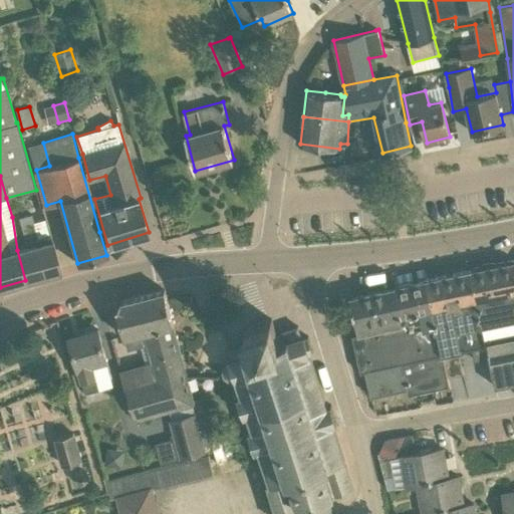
[(31,214),(18,217),(27,247),(17,250),(25,280),(25,281),(60,271),(48,234),(37,237),(31,214)]
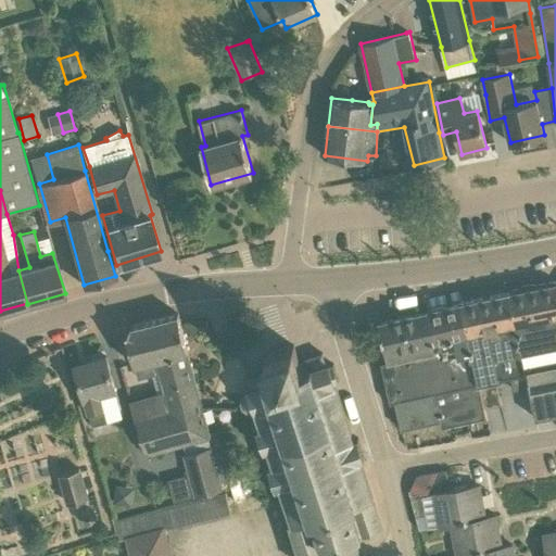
[(555,281),(509,292),(527,374),(530,388),(535,418),(555,413),(555,281)]
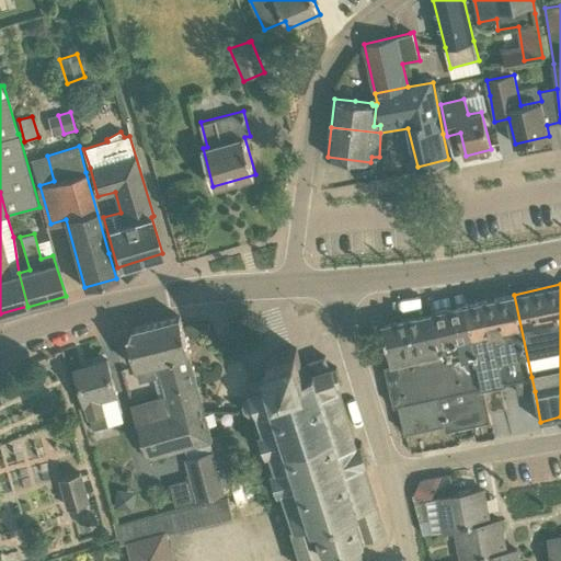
[(514,295),(473,304),(466,305),(474,346),(481,377),(483,377),(490,411),(506,407),(500,382),(516,379),(518,395),(535,391),(531,377),(514,295)]
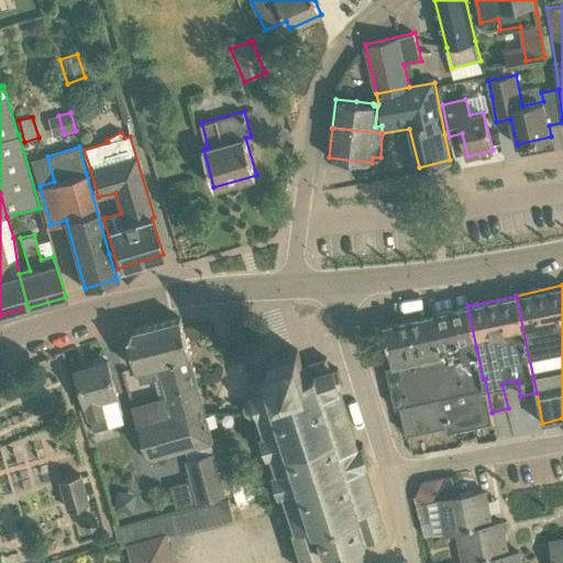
[(459,352),(476,348),(467,306),(434,313),(440,343),(455,340),(459,352)]
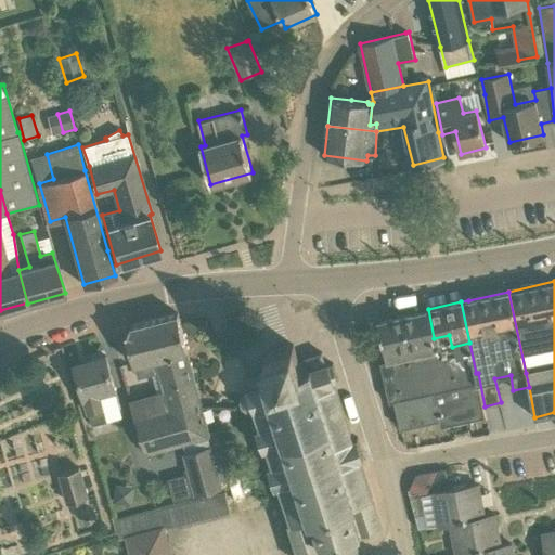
[(469,343),(452,347),(449,335),(434,338),(428,309),(425,310),(426,315),(388,324),(384,330),(381,332),(387,360),(381,361),(389,401),(395,400),(401,428),(440,420),(441,425),(487,414),(485,407),(478,373),(476,373),(469,343)]
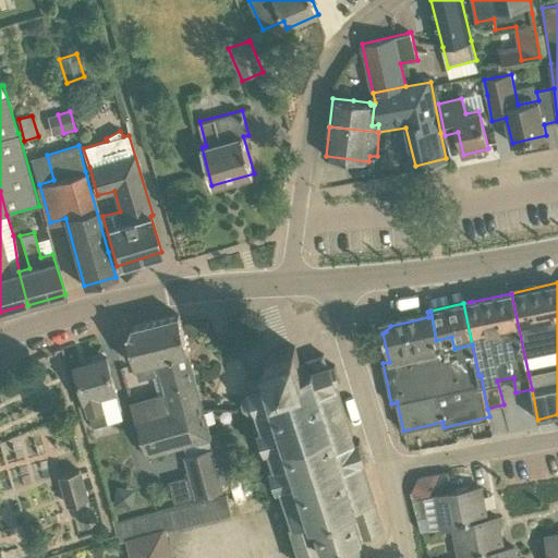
[(187,351),(189,351),(185,339),(179,314),(156,320),(186,444),(210,437),(187,351)]
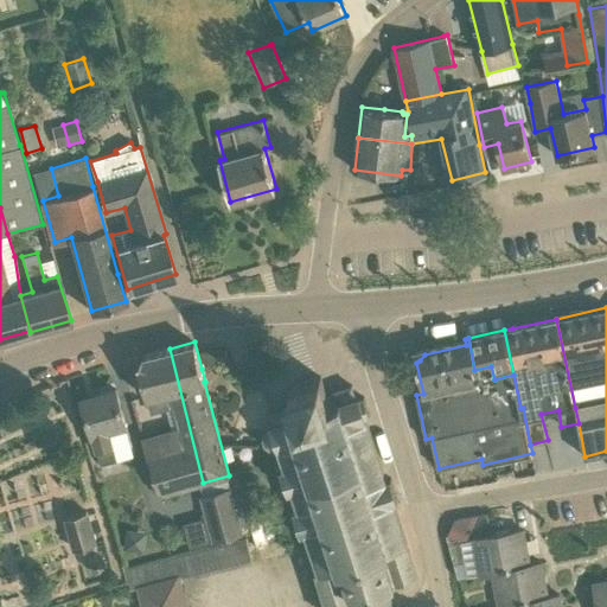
[(170,349),(159,351),(144,355),(139,364),(147,396),(163,393),(167,408),(174,406),(180,427),(142,436),(146,452),(158,489),(159,494),(203,483),(170,349)]
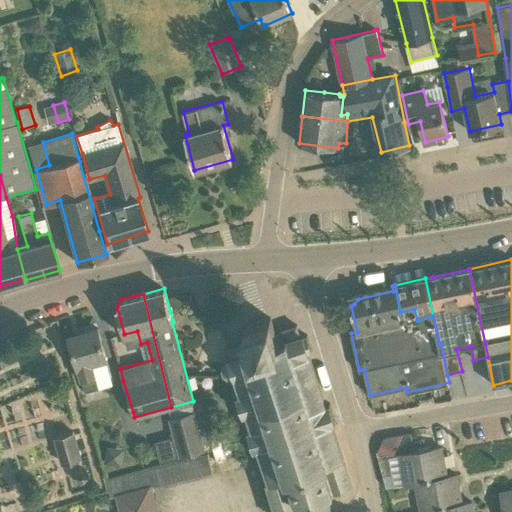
[(332,422),(336,421),(330,402),(326,404),(309,353),(310,353),(309,351),(312,349),(307,335),(304,335),(303,334),(300,334),(297,324),(283,329),(284,330),(276,332),(271,318),(245,326),(250,341),(228,348),(232,357),(229,358),(229,360),(227,361),(225,362),(225,363),(224,364),(223,366),(223,367),(223,369),(223,370),(223,371),(224,372),(224,373),(225,374),(227,376),(229,377),(230,377),(231,377),(232,377),(233,377),(240,395),(237,396),(243,414),(247,413),(252,429),(248,431),(255,450),(260,448),(271,482),(268,483),(277,511),(308,511),(307,508),(310,510),(312,510),(313,510),(316,511),(318,511),(321,510),(323,509),(324,508),(325,507),(327,505),(328,504),(329,503),(330,501),(331,500),(331,498),(331,497),(331,495),(331,494),(331,492),(331,491),(352,483),(343,458),(344,458),(332,422)]
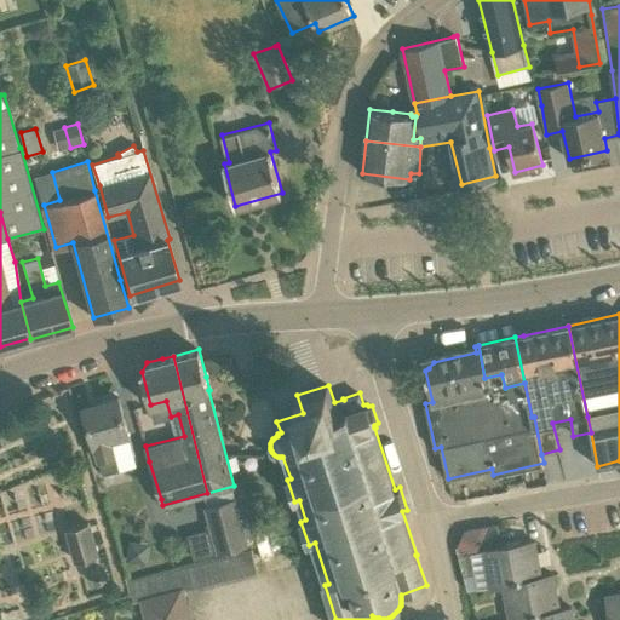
[(119,397),(84,407),(92,435),(102,474),(119,469),(110,438),(128,432),(127,425),(119,397)]
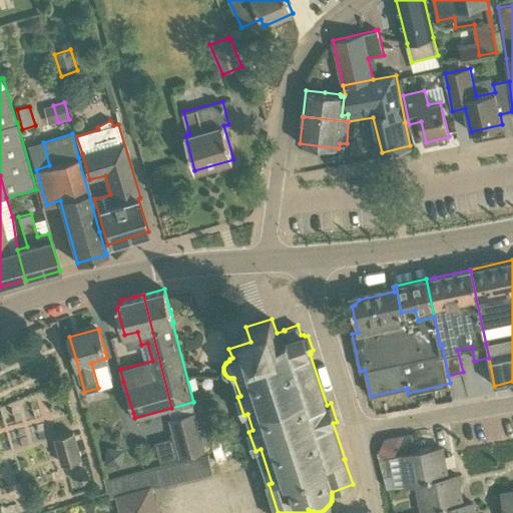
[(195,413),(170,420),(175,439),(180,458),(205,451),(195,413)]
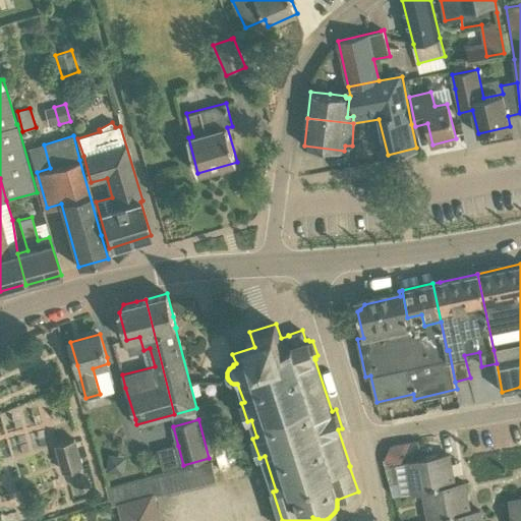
[(77,440),(56,446),(63,472),(84,466),(77,440)]
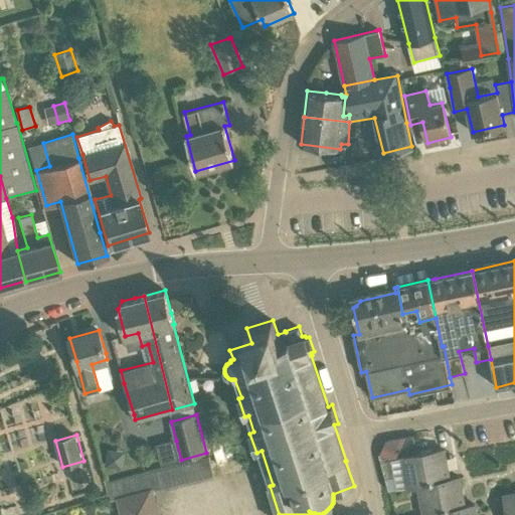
[(380,455),(391,461),(395,460),(401,446),(386,440),(380,455)]
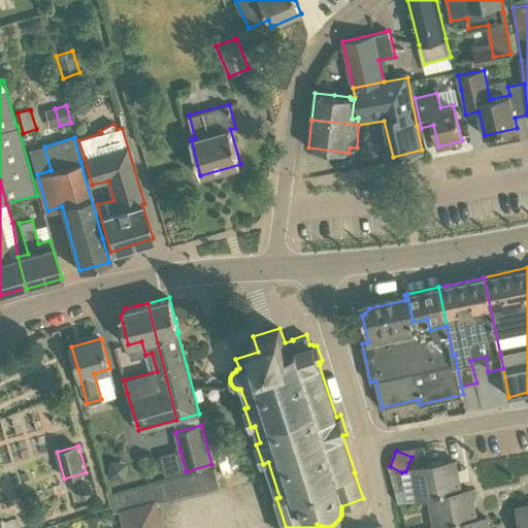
[(413,469),(405,471),(401,472),(407,501),(429,498),(471,490),(471,489),(461,490),(456,460),(414,468),(413,468),(413,469)]
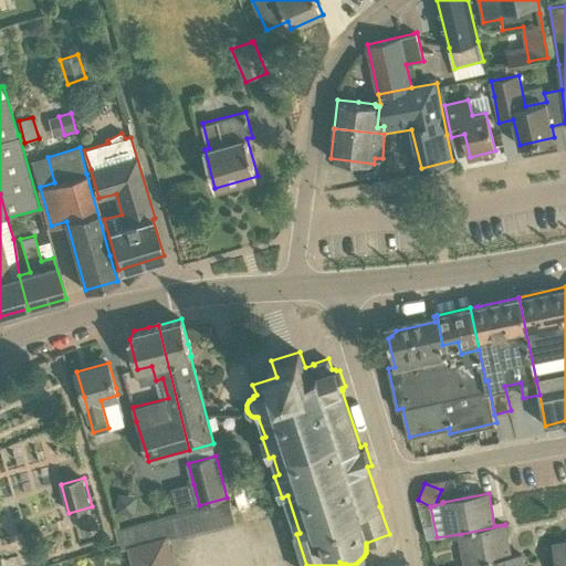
[(136,511),(136,496),(118,496),(118,511),(136,511)]
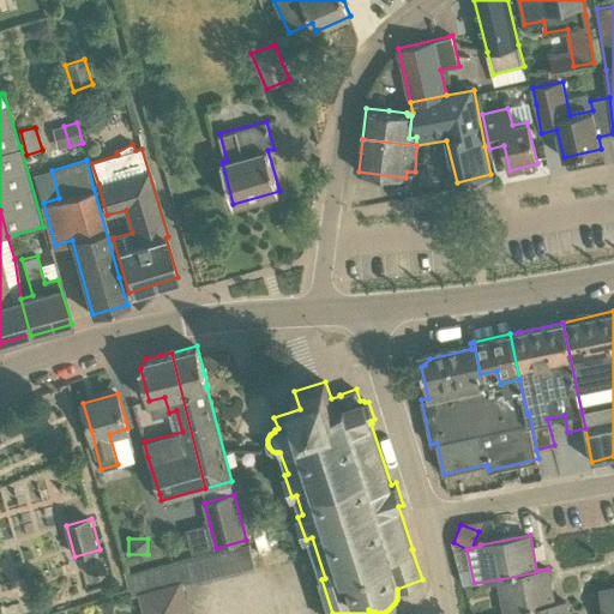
[(212,554),(218,579),(256,569),(250,545),(212,554)]
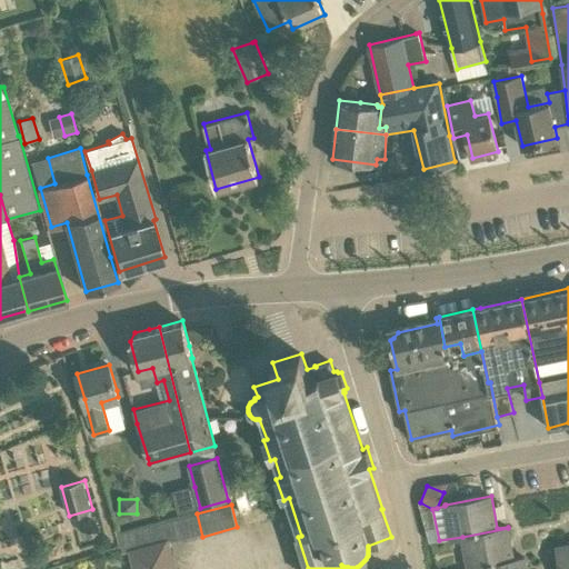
[(176,568),(170,546),(167,546),(160,522),(119,533),(123,551),(129,550),(133,568),(176,568)]
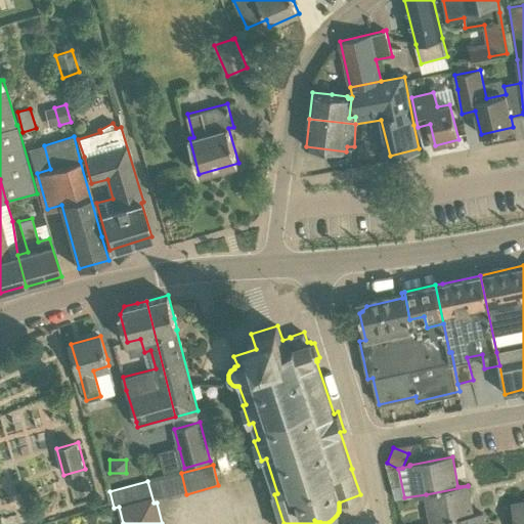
[(468,486),(426,494),(431,523),(441,522),(484,514),(483,513),(473,515),(468,486)]
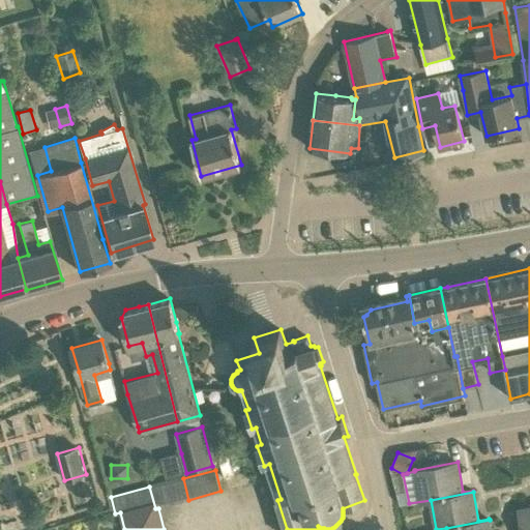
[(529,529),(529,506),(518,508),(522,529),(529,529)]
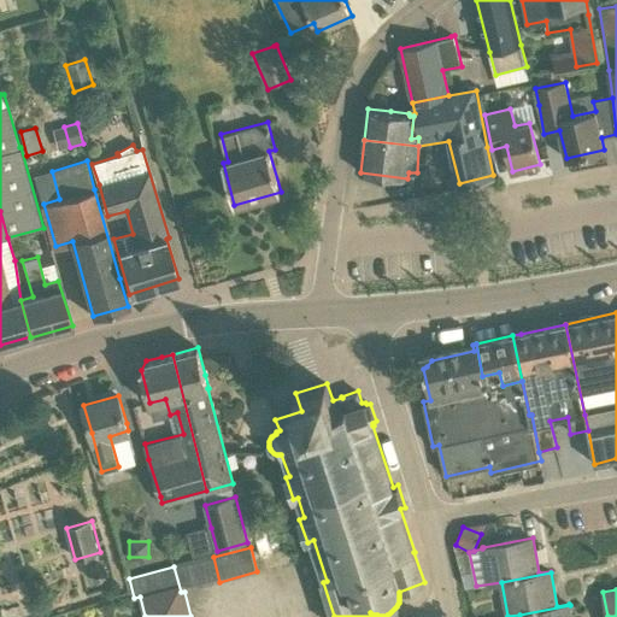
[(519,615),(519,616),(571,616),(570,605),(519,615)]
